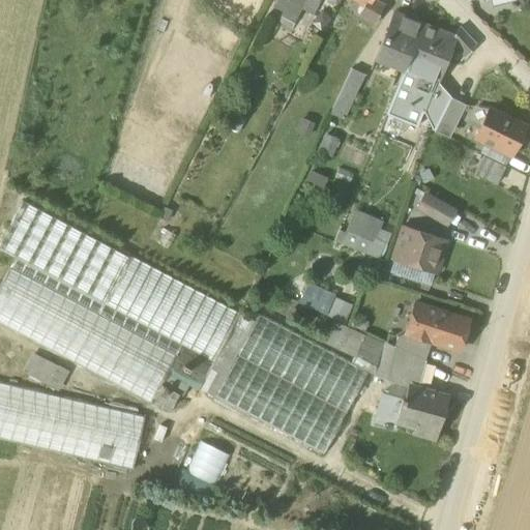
[(270,18),(290,29),(300,11),(305,0),(278,0),(275,3),(270,18)]
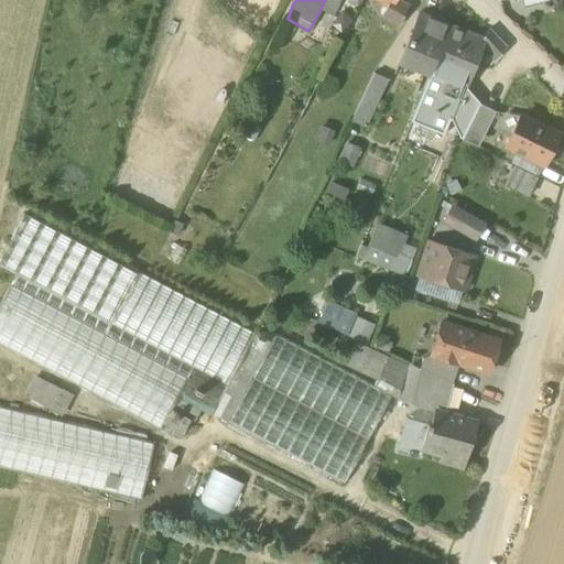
[(382,17),(401,28),(410,8),(394,1),(389,9),(387,7),(382,17)]
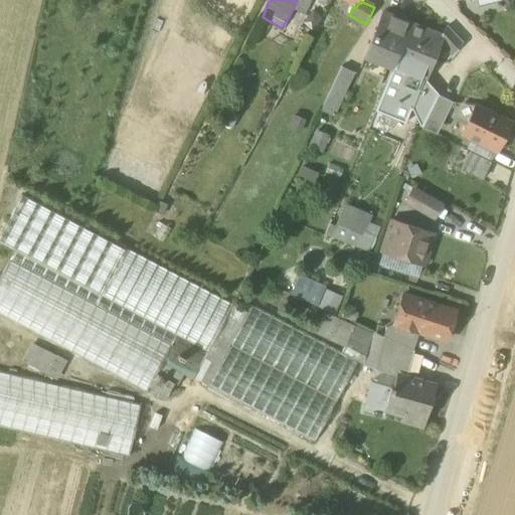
[(364,57),(392,68),(402,46),(401,46),(411,24),(384,13),(375,35),(373,35),(364,57)]
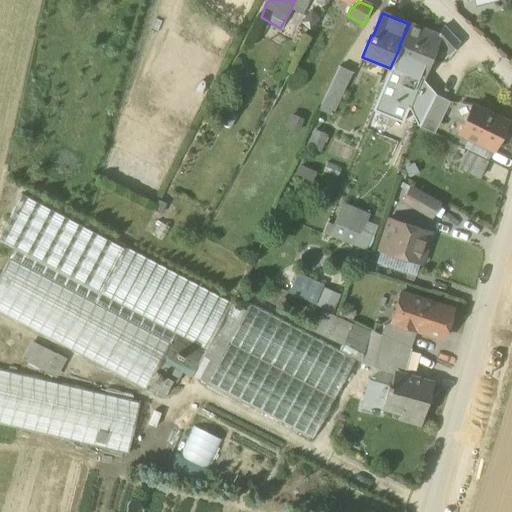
[(399,46),(400,46),(431,59),(437,44),(440,37),(439,36),(409,24),(399,46)]
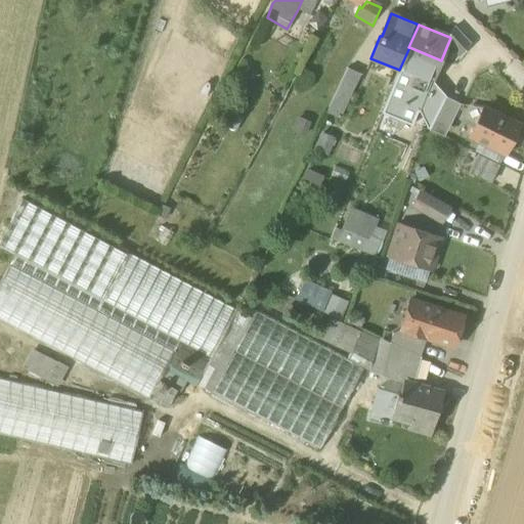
[(447,45),(461,56),(470,43),(455,28),(449,37),(450,38),(447,45)]
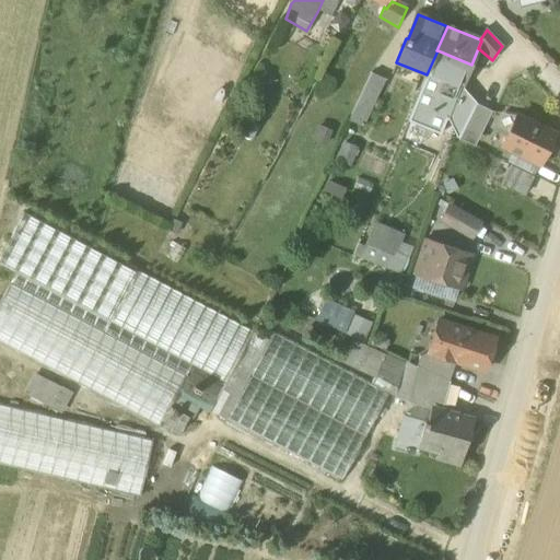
[(463,89),(471,65),(438,50),(427,74),(463,89)]
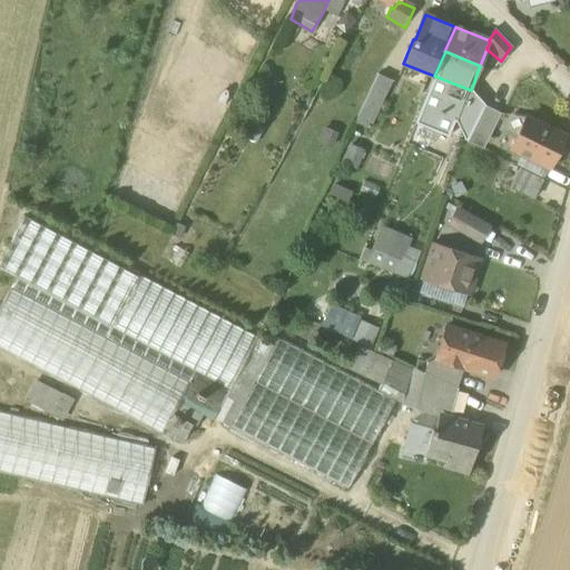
[(355,123),(370,130),(392,81),(377,75),(355,123)]
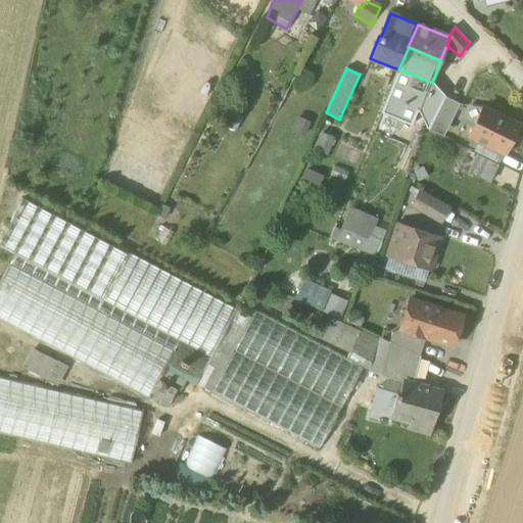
[(380,114),(412,127),(417,112),(419,113),(432,83),(398,69),(380,114)]
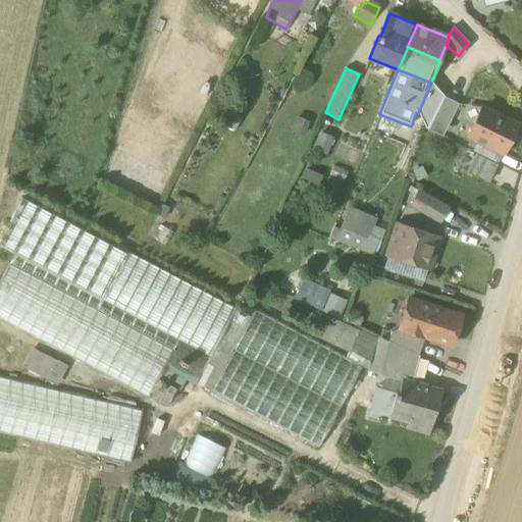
[(431,83),(418,113),(425,128),(428,129),(444,97),(431,83)]
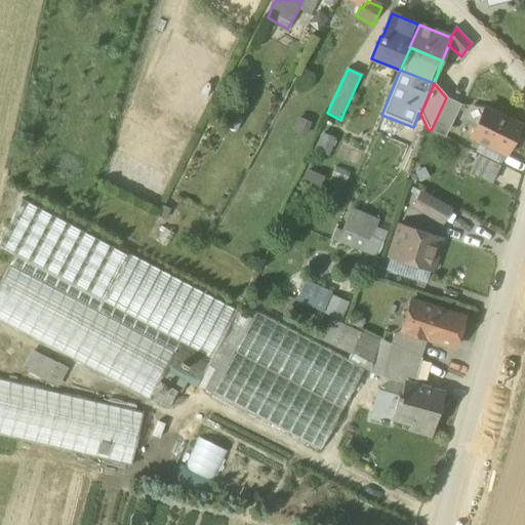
[(431,130),(445,137),(461,105),(446,97),(431,130)]
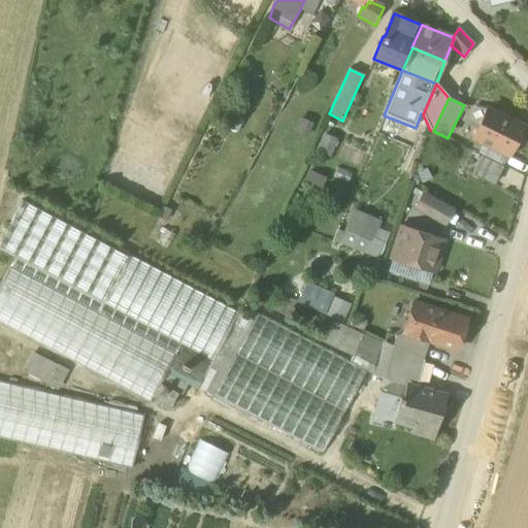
[(486,143),(508,155),(522,127),(488,110),(473,137),(486,143)]
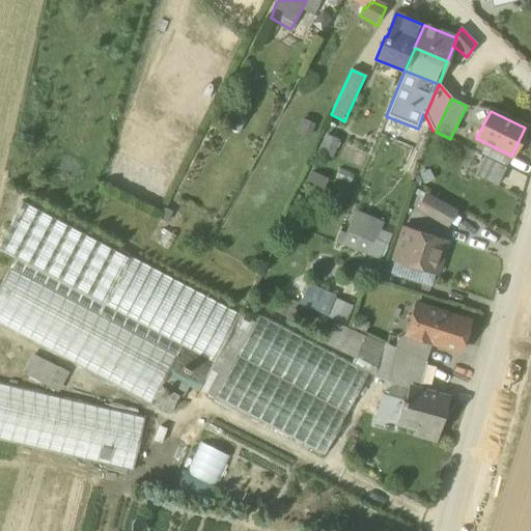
[(301,118),(295,132),(310,138),(315,124),(301,118)]
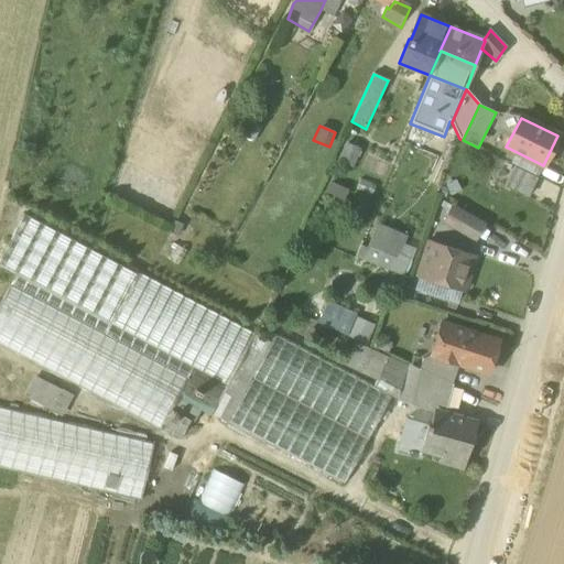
[(346,143),(337,162),(353,169),(361,151),(346,143)]
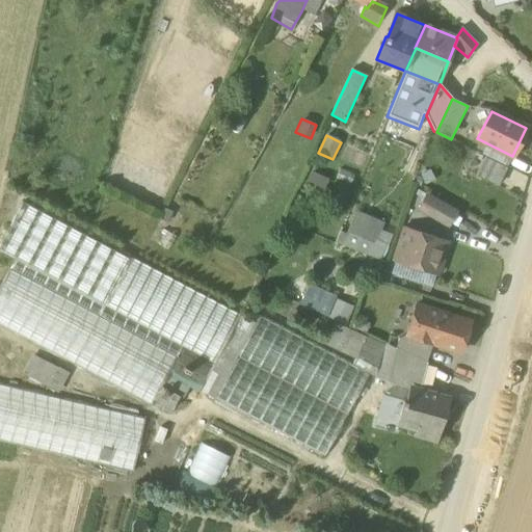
[(484,156),(506,167),(512,156),(489,144),(484,156)]
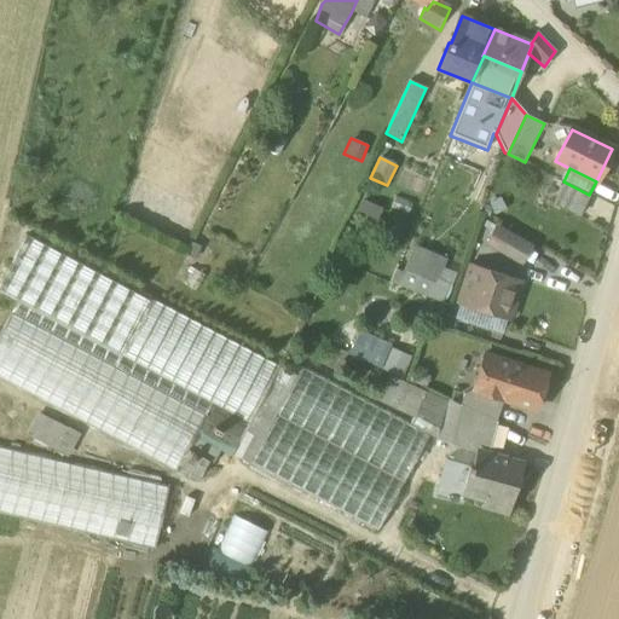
[(138,179),(133,189),(194,219),(198,209),(138,179)]
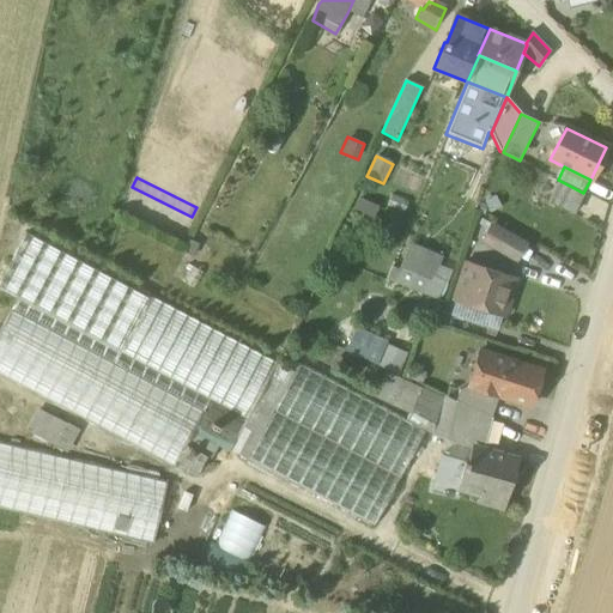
[(583,193),(558,180),(546,202),(572,216),(583,193)]
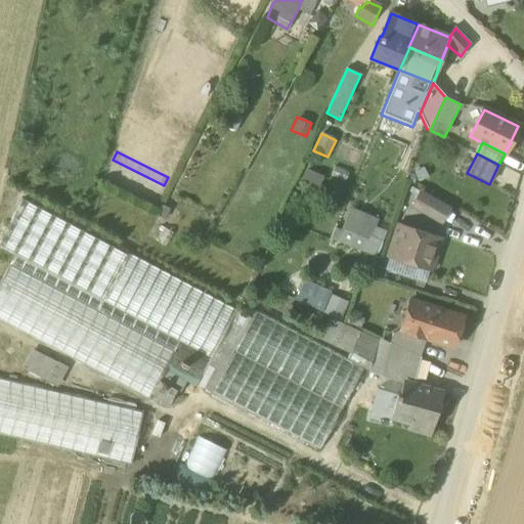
[(106,173),(106,174),(157,199),(164,185),(113,160),(106,173)]
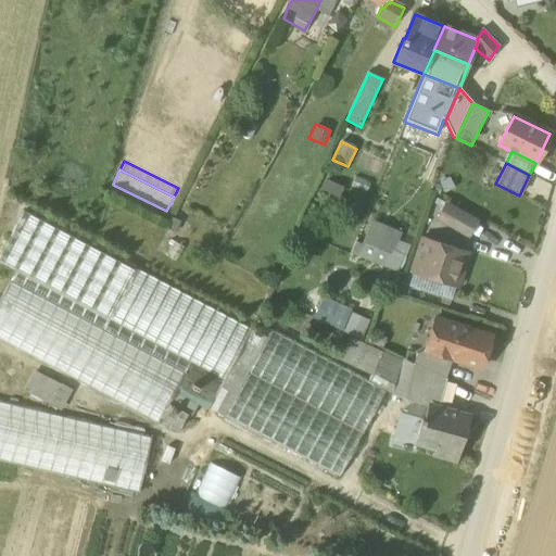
[(438,219),(468,237),(477,222),(447,204),(438,219)]
